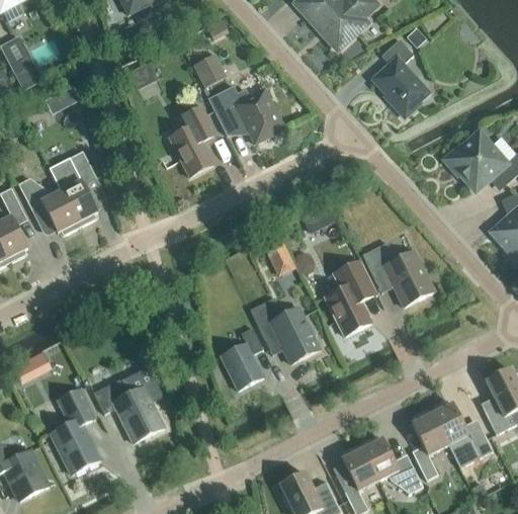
[(0,0),(0,8),(1,10),(19,0),(0,0)]
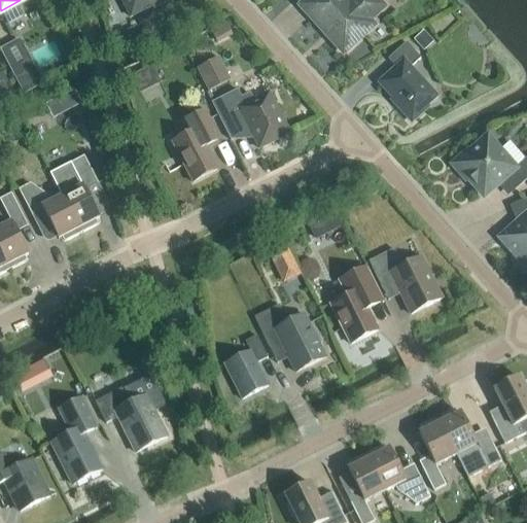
[(123,0),(130,14),(152,3),(153,5),(163,0),(123,0)]
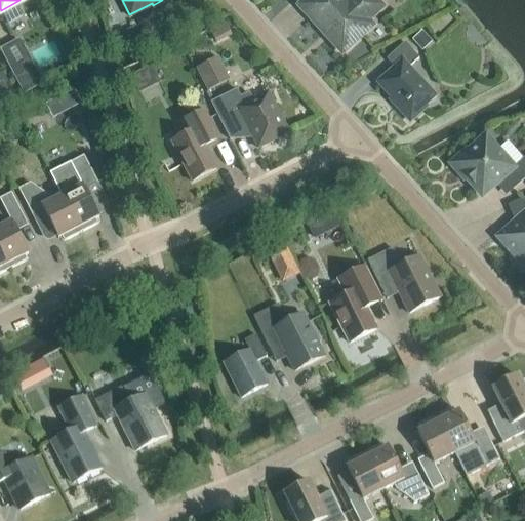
[(304,0),(300,3),(341,47),(370,23),(365,16),(379,4),(375,0),(304,0)]
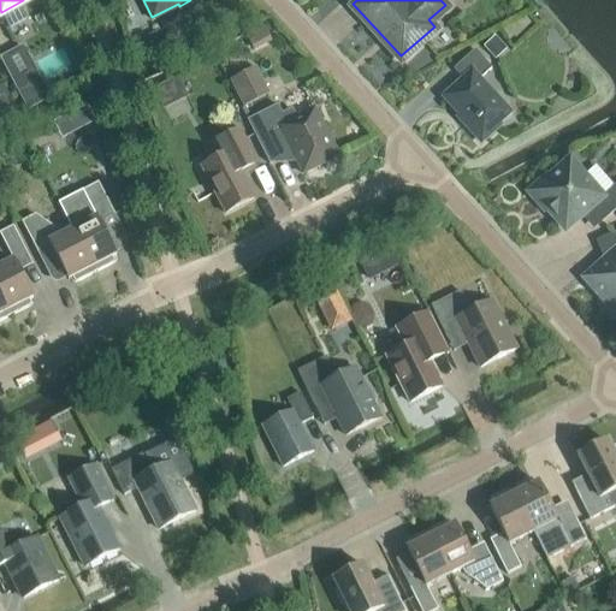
[(505,46),(495,33),(484,42),(495,55),(505,46)]
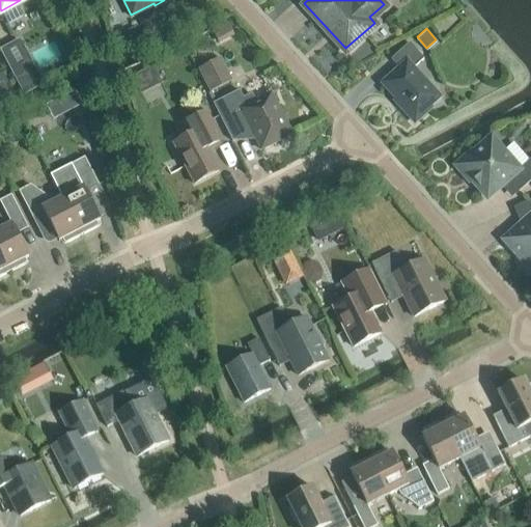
[(16,37),(0,46),(0,47),(16,77),(32,67),(16,37)]
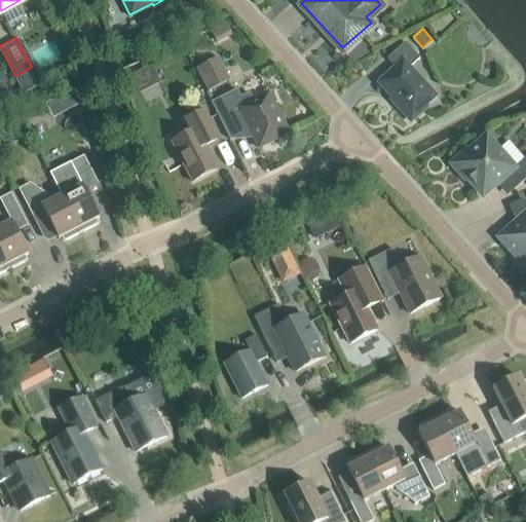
[(409,65),(419,56),(405,39),(387,56),(396,65),(379,80),(399,102),(398,103),(411,117),(426,104),(425,102),(435,94),(409,65)]
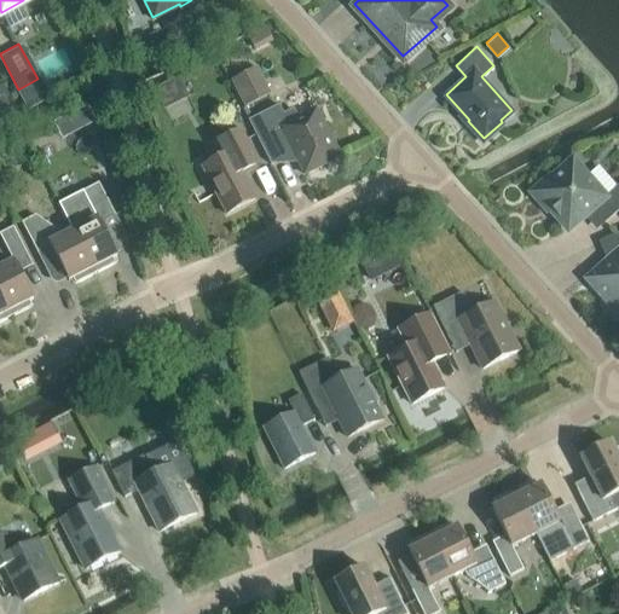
[(271,91),(258,63),(230,76),(244,104),(271,91)]
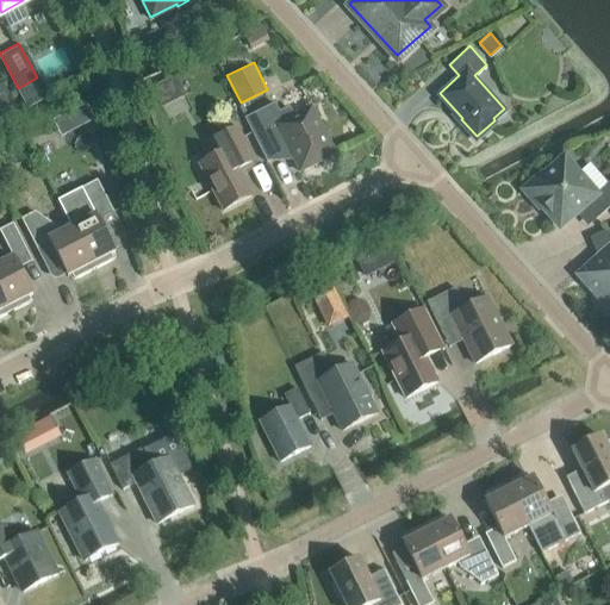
[(150,86),(159,101),(182,88),(175,74),(150,86)]
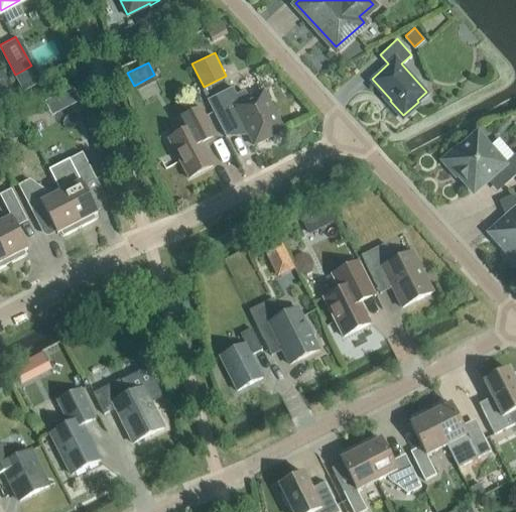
[(0,93),(11,88),(2,71),(0,72),(0,93)]
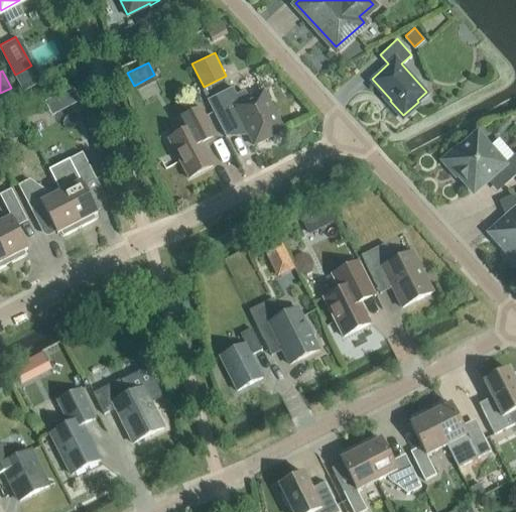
[(73,85),(57,93),(66,107),(81,100),(73,85)]
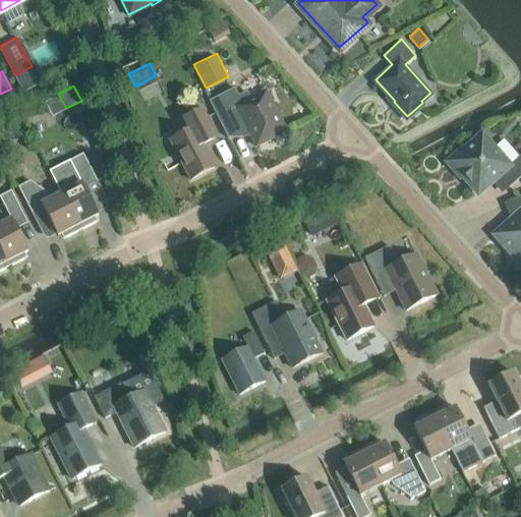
[(209,99),(228,135),(247,126),(255,144),(286,128),(266,90),(251,97),(247,89),(238,94),(234,85),(209,99)]
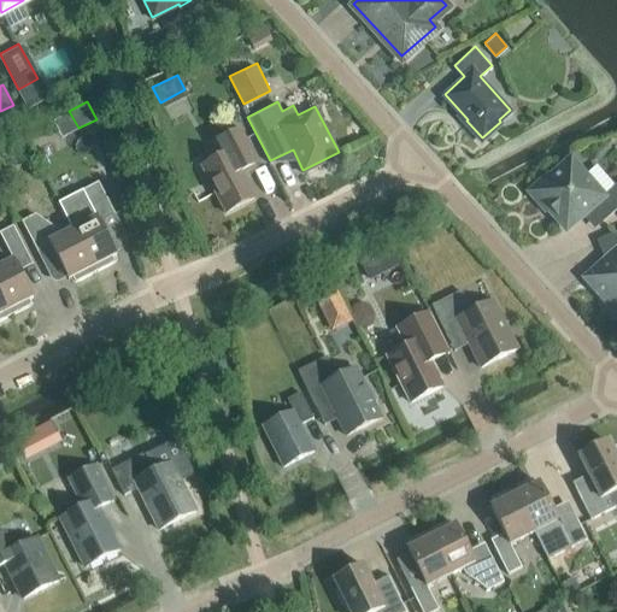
[(225,210),(254,195),(241,169),(258,159),(241,125),(216,139),(223,152),(201,163),(225,210)]
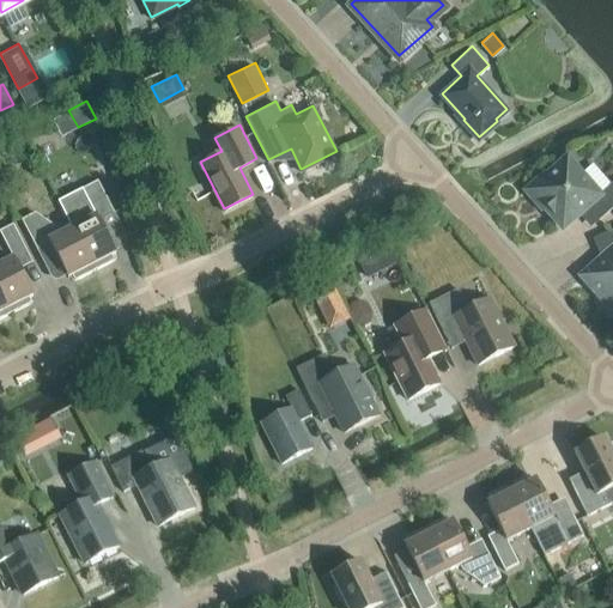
[(598,189),(566,157),(547,174),(545,171),(526,188),(542,207),(545,205),(563,224),(584,204),(596,216),(612,200),(612,174),(612,175),(598,189)]
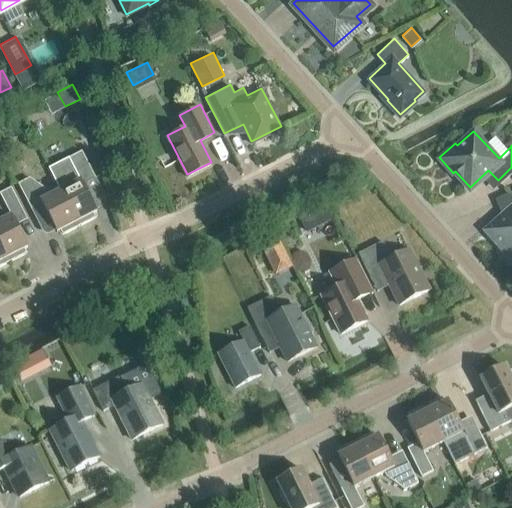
[(85,147),(82,149),(88,161),(92,159),(85,147)]
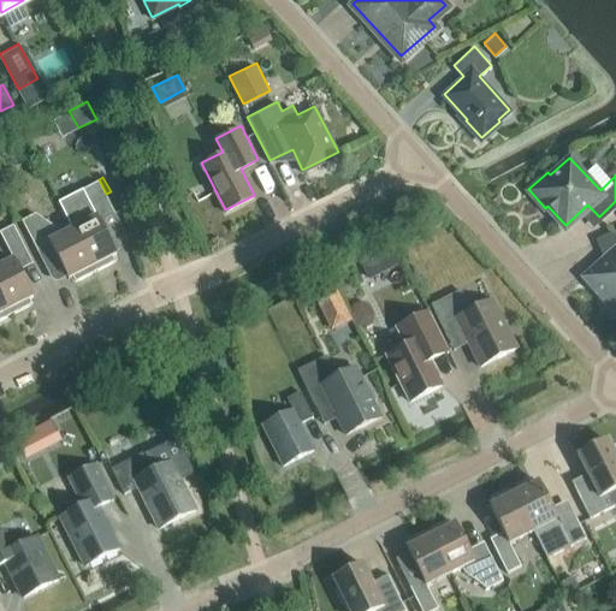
[(114,211),(107,195),(99,179),(83,187),(89,199),(77,205),(86,219),(73,226),(95,270),(114,259),(112,254),(116,251),(100,219),(114,211)]
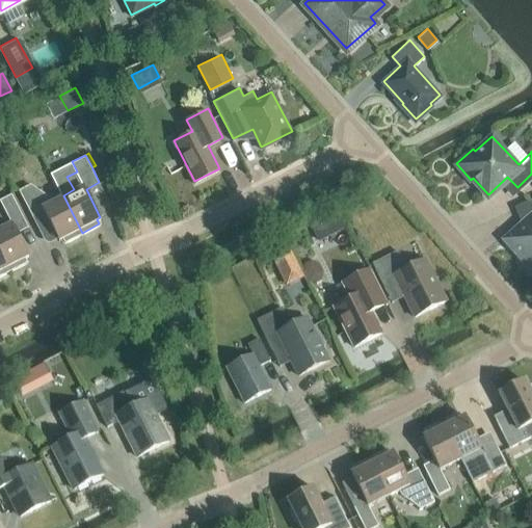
[(82,233),(63,195),(53,201),(50,195),(30,182),(19,188),(33,216),(45,210),(59,238),(62,237),(64,241),(82,233)]
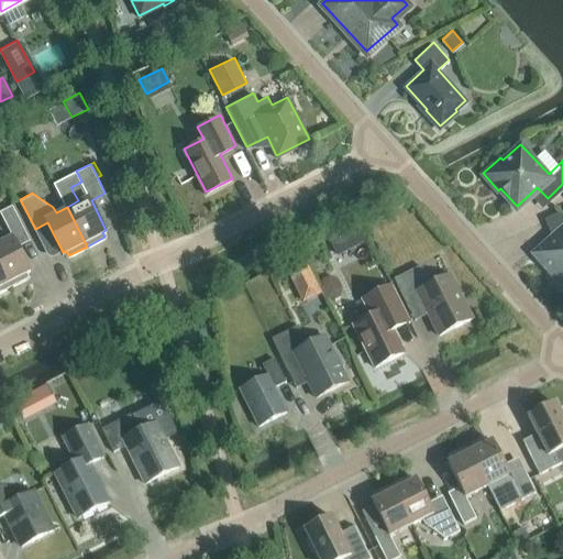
[(8,237),(0,240),(0,263),(11,285),(29,276),(26,271),(30,269),(14,239),(26,232),(12,204),(0,209),(0,210),(11,233),(7,236),(8,237)]
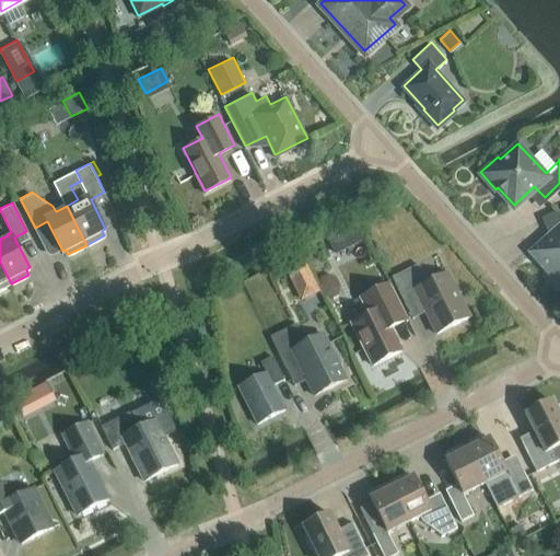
[(559,207),(541,216),(550,234),(533,250),(559,280),(559,207)]
